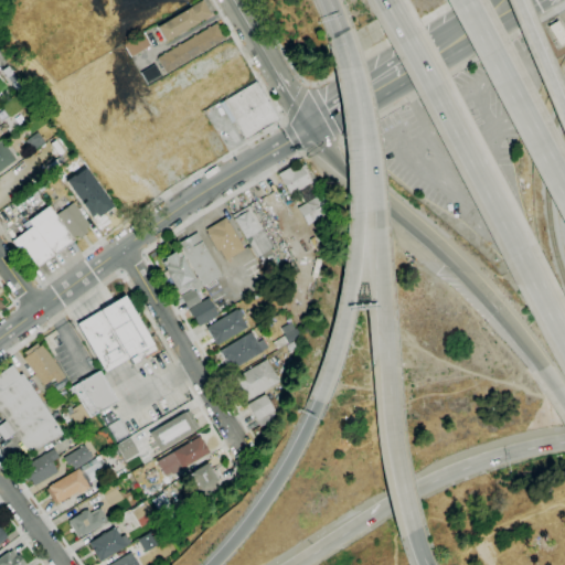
[(166,42),(157,27),(190,7),(190,8),(202,0),(211,14),(199,22),(166,42)]
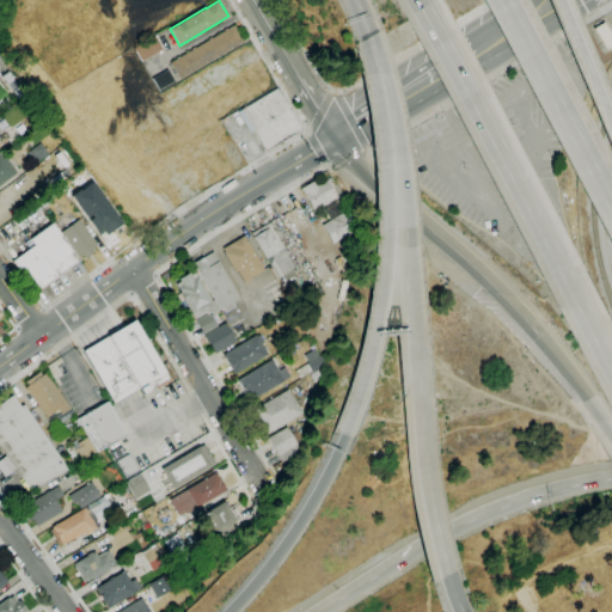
[(611,46),(607,49),(595,29),(605,23),(611,34),(611,46)]
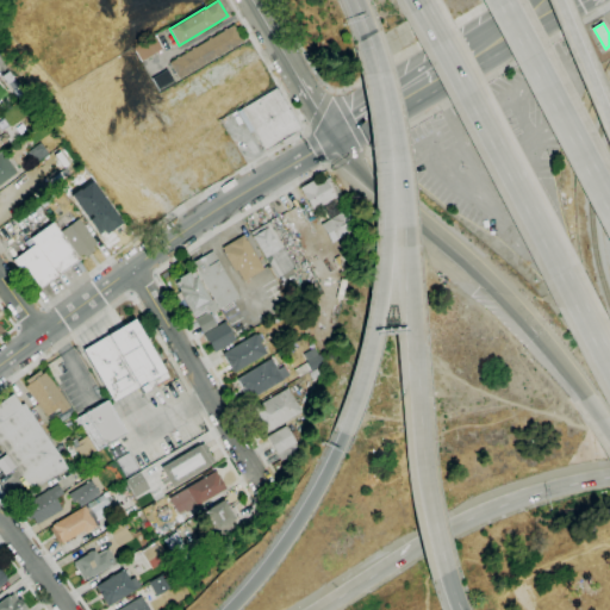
[(179,80),(169,63),(176,58),(175,57),(178,56),(179,57),(192,50),(191,49),(194,47),(194,48),(209,41),(207,38),(210,37),(211,38),(224,31),(223,30),(225,29),(226,30),(234,25),(243,42),(179,80)]
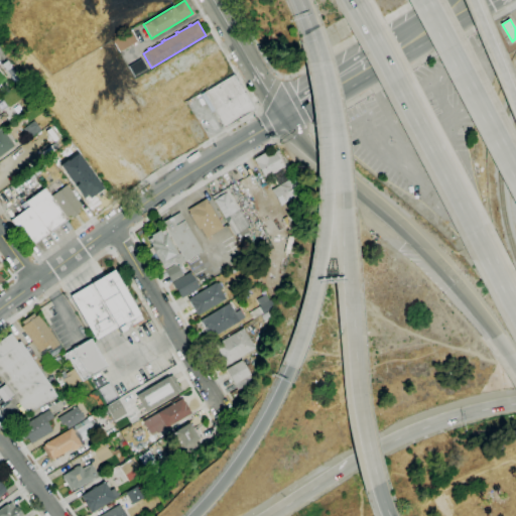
[(119,52),(112,41),(130,30),(137,41),(119,52)]
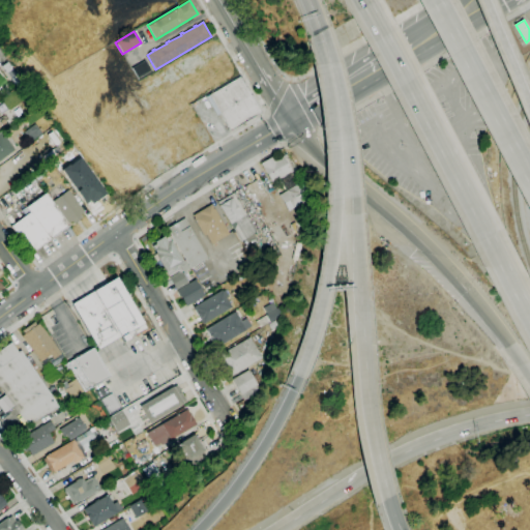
[(139,80),(131,68),(145,60),(151,71),(139,80)]
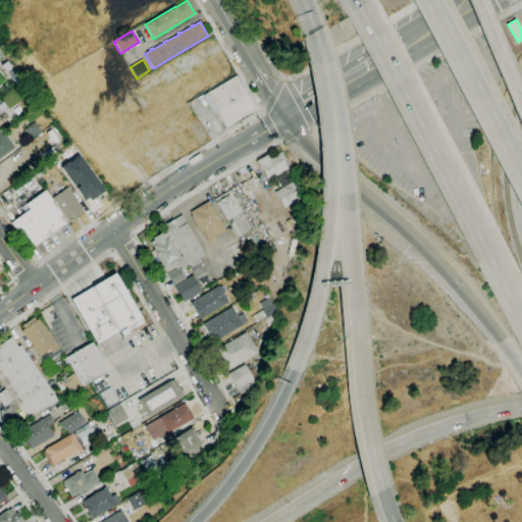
[(204,91),(195,74),(198,72),(197,72),(217,61),(226,77),(204,91)]
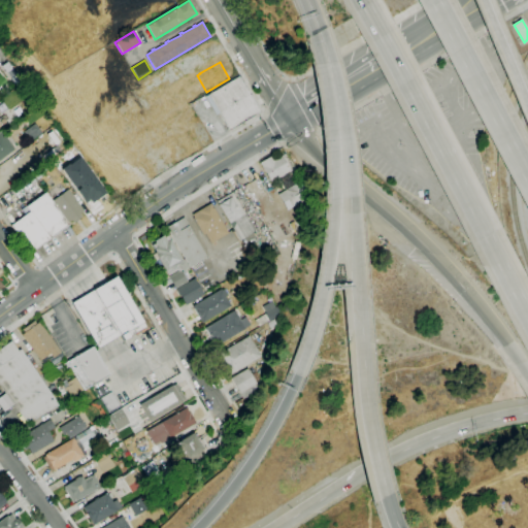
[(229,130),(208,95),(238,76),(239,78),(242,76),(250,89),(246,91),(250,96),(253,94),(262,109),(259,111),(259,112),(254,117),(255,120),(246,125),(244,122),(229,130)]
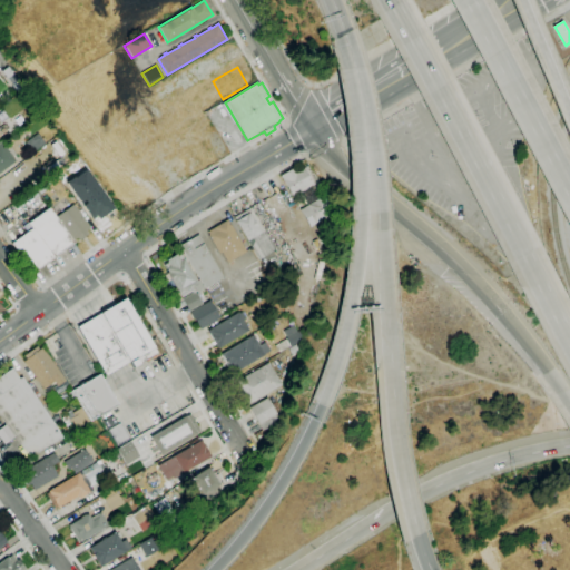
[(169,120),(161,107),(173,99),(180,114),(169,120)]
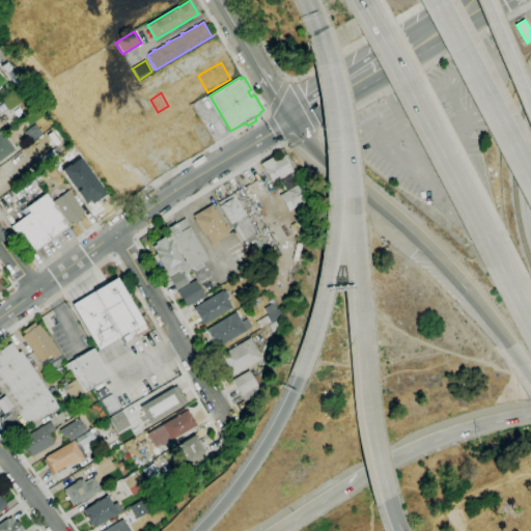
[(31,142),(24,132),(30,128),(29,127),(33,123),(42,134),(31,142)]
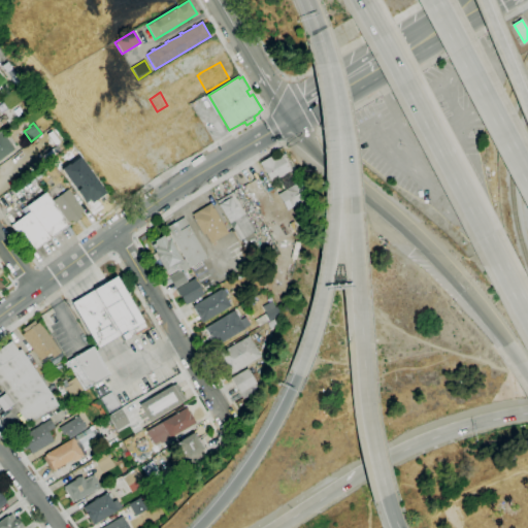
[(57,146),(48,133),(54,129),(63,142),(57,146)]
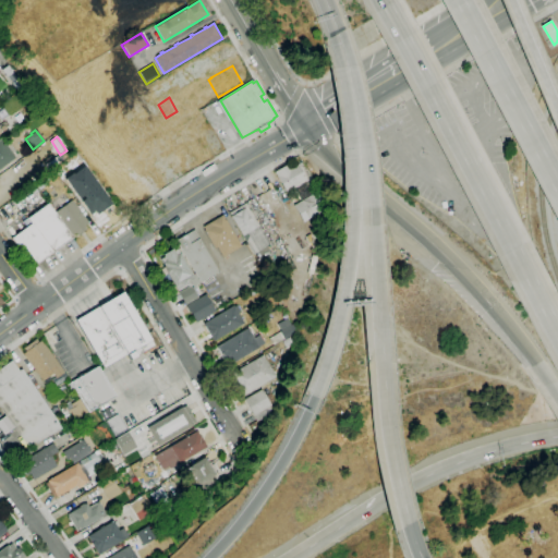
[(0,168),(0,138),(1,138),(4,144),(9,142),(15,150),(12,154),(14,158),(0,168)]
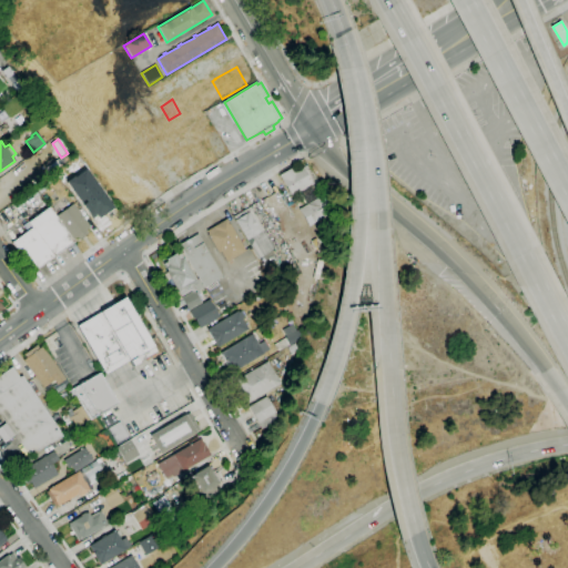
[(308,226),(298,209),(306,204),(300,191),(291,196),(279,175),(294,166),(296,170),(302,166),(303,168),(307,165),(314,178),(316,179),(324,192),(317,196),(318,198),(325,193),(331,202),(325,205),(330,214),(308,226)]
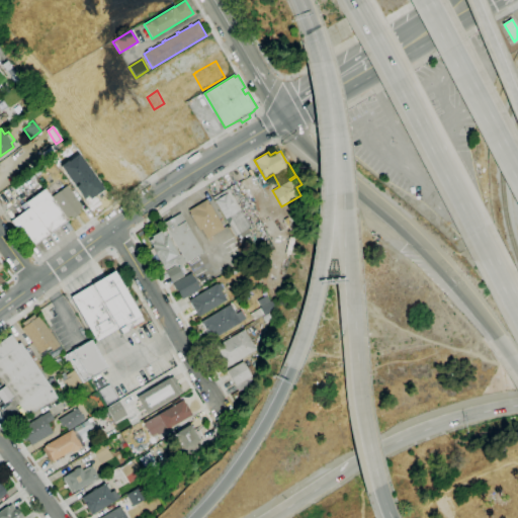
[(100,210),(95,203),(93,204),(90,200),(86,204),(72,185),(73,184),(67,175),(68,174),(66,172),(67,171),(64,167),(72,162),(74,165),(78,163),(80,166),(83,164),(103,191),(98,195),(101,198),(99,200),(104,207),(100,210)]
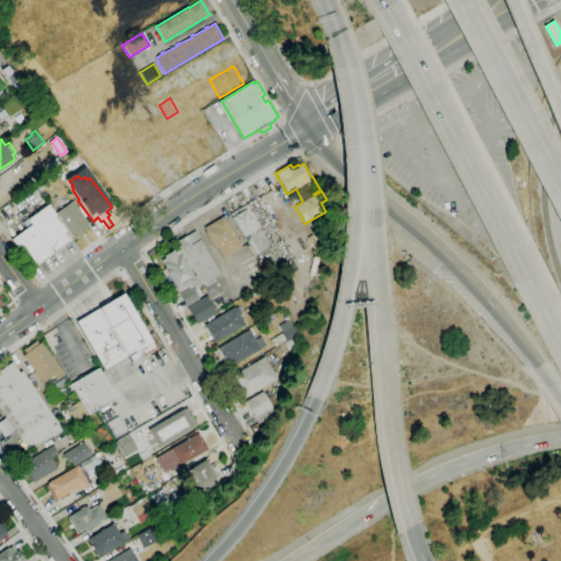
[(54,214),(72,201),(89,224),(84,227),(87,230),(78,237),(76,233),(71,237),(54,214)]
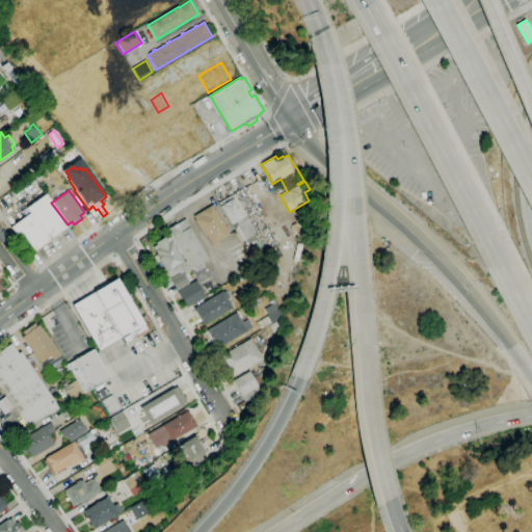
[(248,254),(218,203),(234,193),(247,215),(259,232),(254,235),(258,241),(256,243),(259,247),(248,254)]
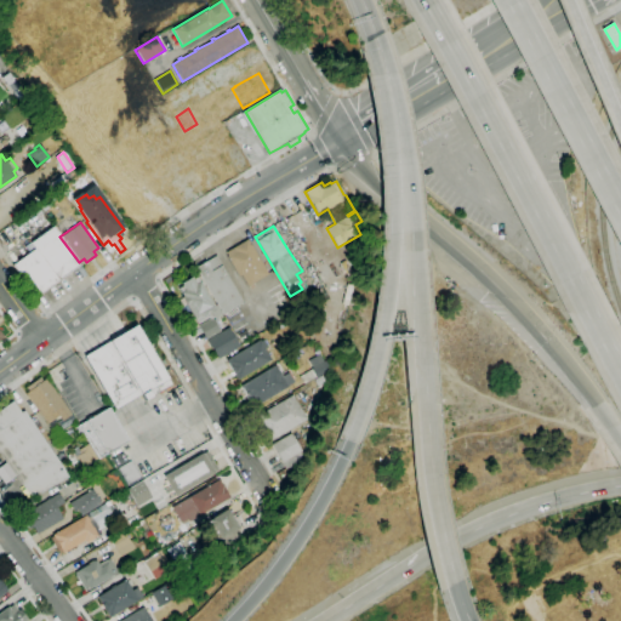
[(34,249),(30,243),(53,227),(60,237),(79,262),(80,265),(57,281),(34,249)]
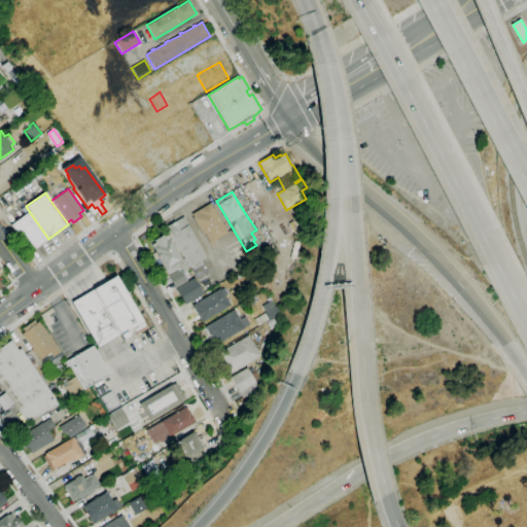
[(210,243),(205,234),(203,235),(192,217),(191,214),(210,203),(227,233),(210,243)]
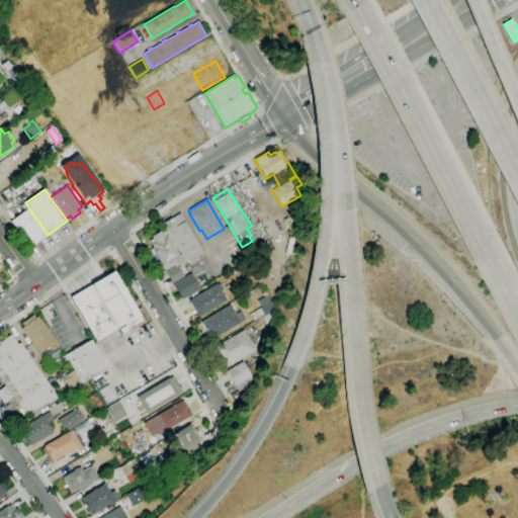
[(48,235),(29,248),(10,221),(28,207),(48,235)]
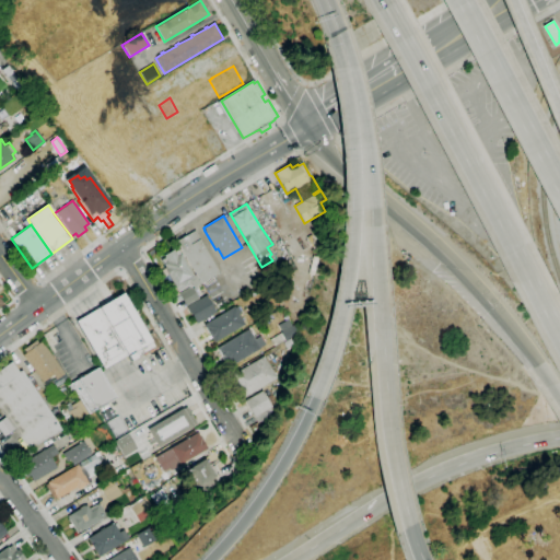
[(216,307),(176,241),(185,236),(195,231),(234,296),(216,307)]
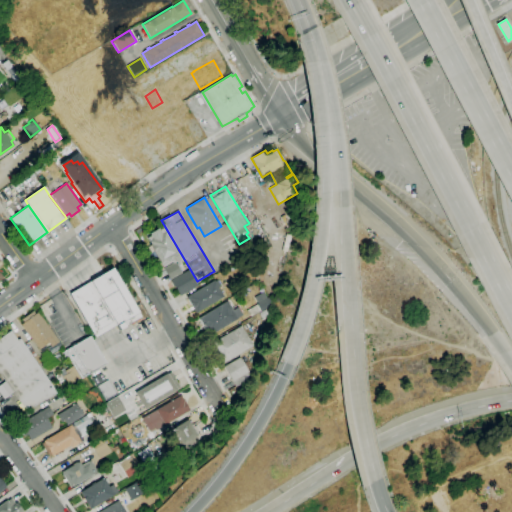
[(180,296),(175,288),(174,288),(170,281),(170,280),(163,268),(164,267),(163,267),(162,267),(149,245),(150,244),(148,241),(149,241),(147,238),(150,236),(149,233),(158,228),(159,230),(162,228),(164,232),(165,232),(177,252),(178,251),(183,259),(177,263),(176,261),(175,262),(182,274),(188,270),(197,285),(180,296)]
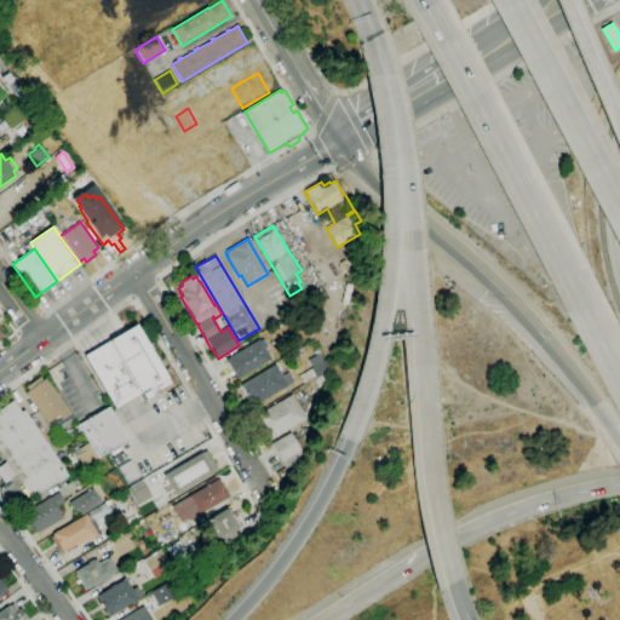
[(115,409),(84,356),(109,340),(136,325),(171,384),(144,401),(141,394),(115,409)]
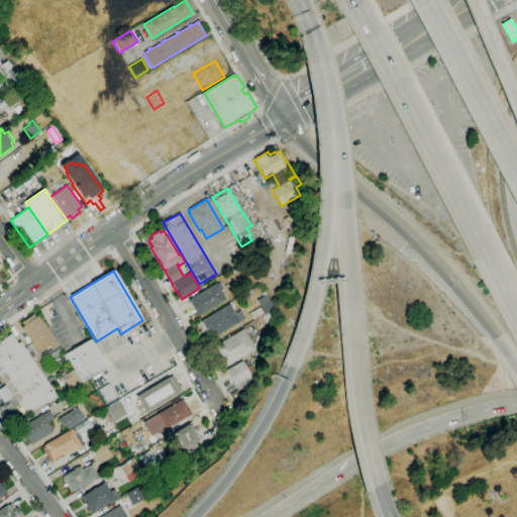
[(198,316),(188,300),(216,284),(217,285),(219,283),(222,289),(220,290),(226,300),(198,316)]
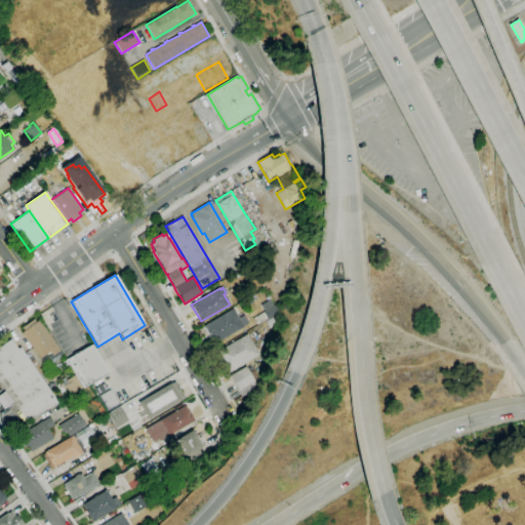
[(256,325),(253,318),(265,312),(260,305),(270,299),(271,300),(272,299),(279,313),(268,320),(268,319),(256,325)]
